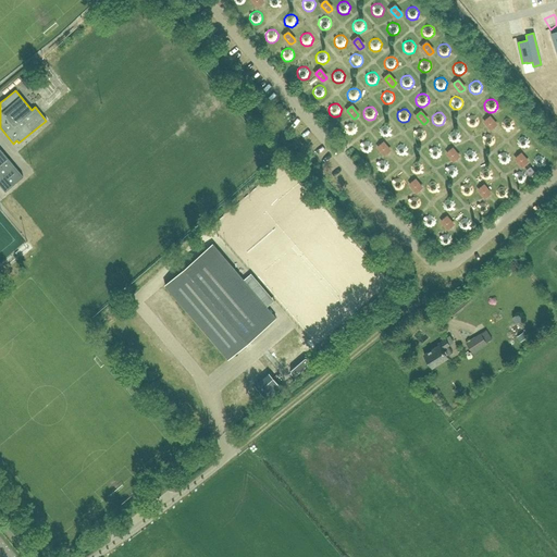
[(467,116),(466,119),(466,122),(467,125),(470,127),(473,127),(477,126),(478,123),(479,120),(477,116),(474,114),(471,114),(468,116),(467,116)]
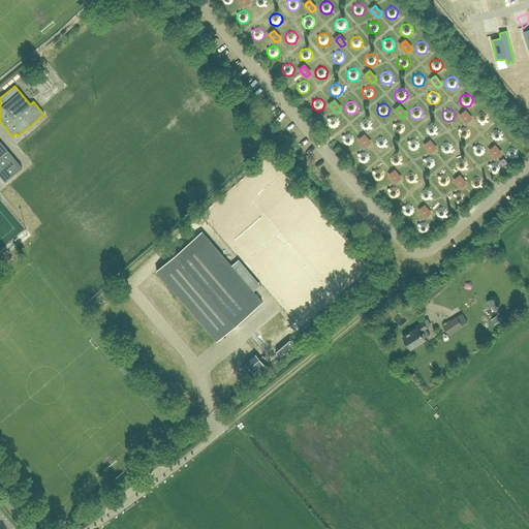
[(461,116),(466,122),(468,122),(470,120),(470,118),(466,113),(465,112),(464,112),(461,114),(461,116)]
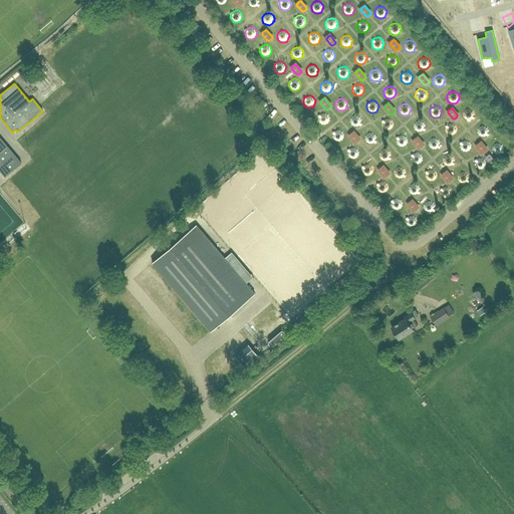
[(472,119),(472,118),(474,116),(474,113),(472,110),(470,109),(467,108),(464,110),(462,112),(462,115),(463,118),(466,120),(469,120),(472,119)]
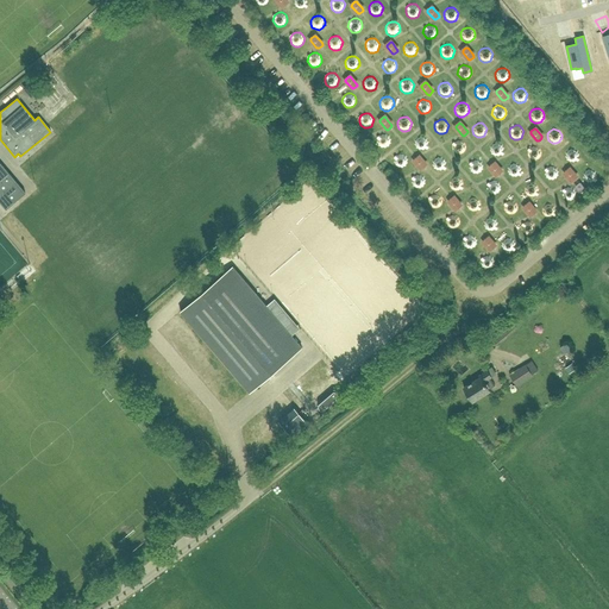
[(378,136),(377,138),(376,142),(378,145),(381,148),(385,148),(388,146),(390,143),(390,139),(389,136),(385,135),(382,133),(378,136)]
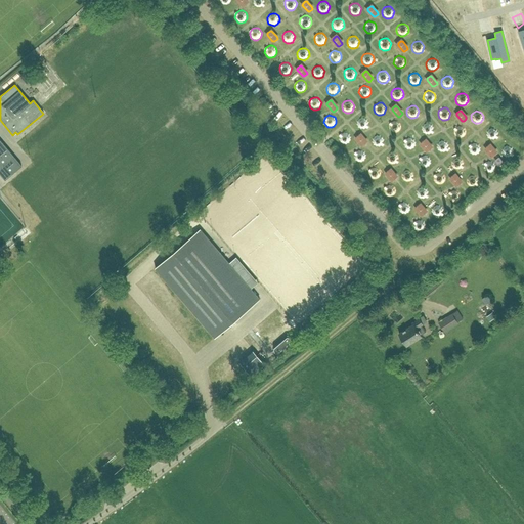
[(366,129),(366,128),(368,126),(368,123),(367,120),(364,118),(361,118),(358,119),(356,122),(356,125),(357,128),(360,130),(363,130),(366,129)]
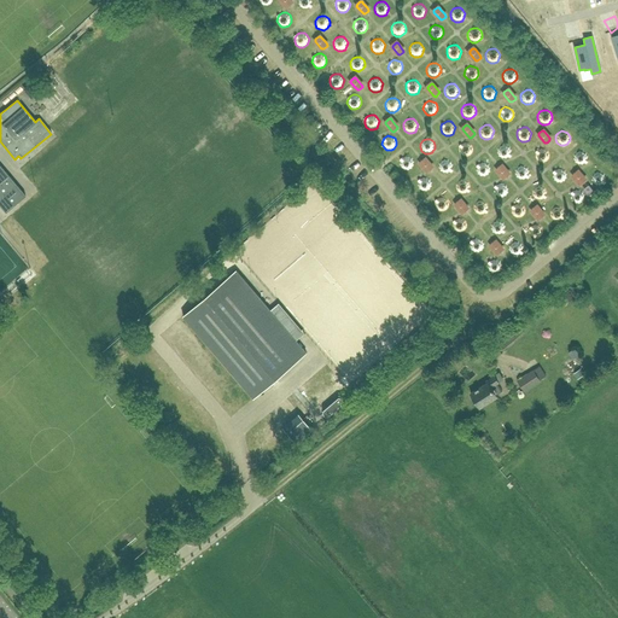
[(460,144),(459,146),(458,151),(460,153),(462,156),(467,156),(470,155),(472,151),(472,147),(471,144),(467,143),(464,141),(460,144)]
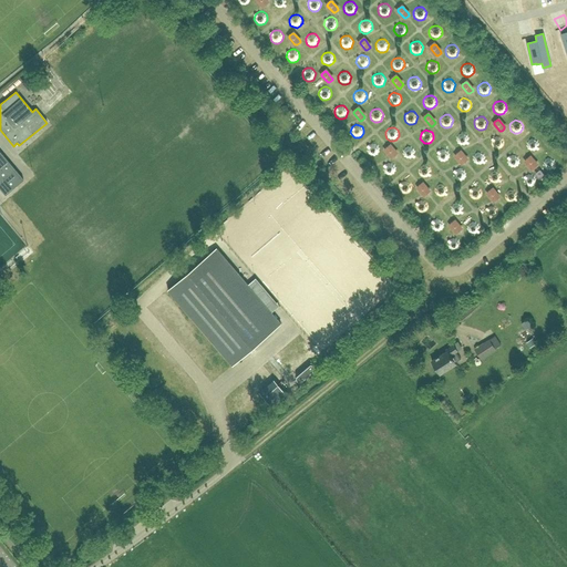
[(467,143),(468,142),(468,138),(467,135),(464,133),(461,133),(457,134),(455,137),(455,141),(456,144),(460,146),(463,146),(466,144),(467,143)]
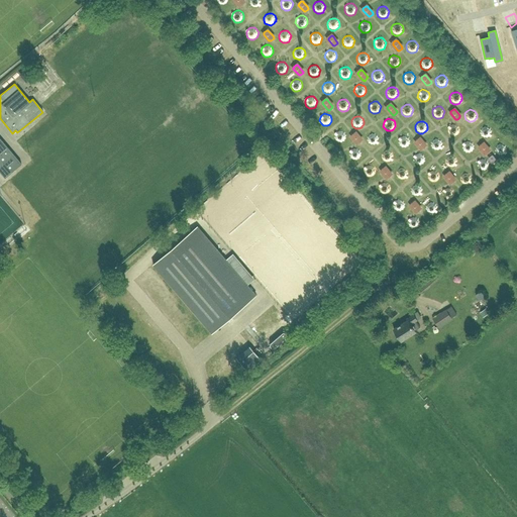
[(448,125),(447,127),(446,131),(448,133),(450,135),(454,136),(456,134),(458,132),(458,128),(457,126),(455,124),(451,123),(448,125)]
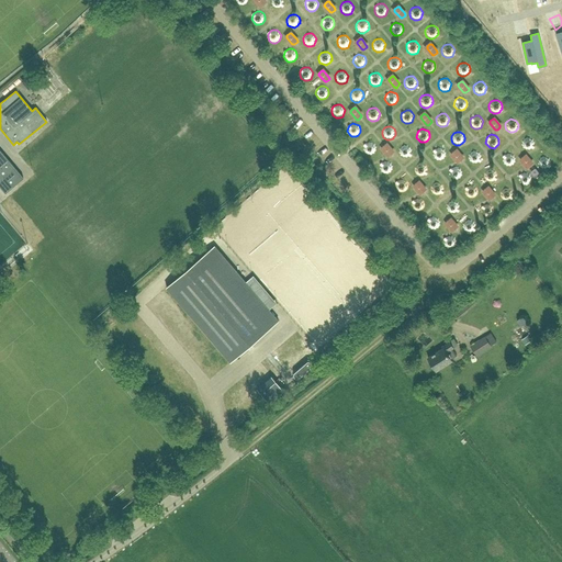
[(532,147),(534,146),(534,143),(532,139),(529,137),(526,137),(523,138),(520,142),(520,145),(521,148),(525,150),(528,150),(531,149),(532,147)]
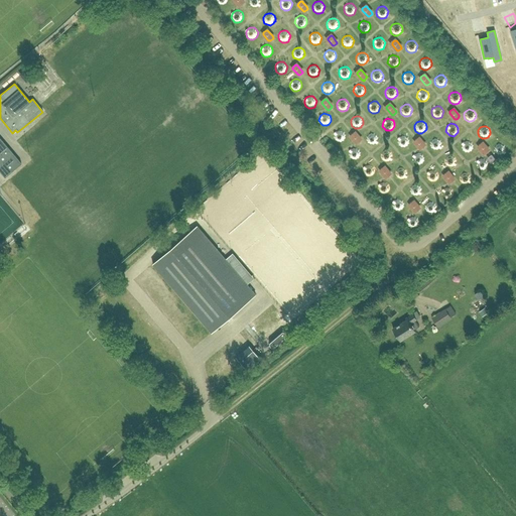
[(336,131),(335,132),(334,134),(334,137),(335,140),(338,142),(341,142),(344,141),(345,138),(346,135),(344,132),(342,130),(339,130),(336,131)]
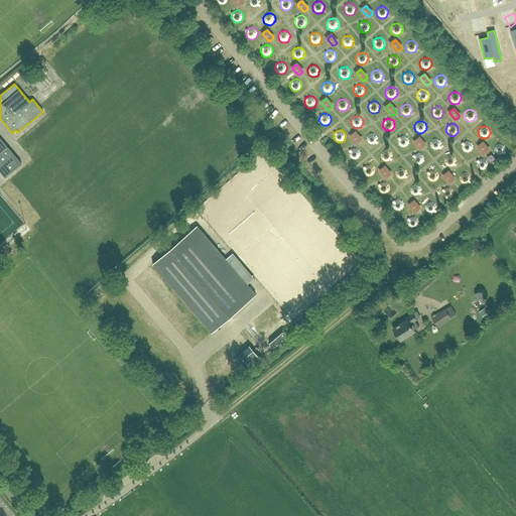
[(377,143),(377,142),(378,141),(378,138),(376,135),(374,133),(371,133),(368,135),(366,137),(366,140),(367,143),(370,145),(373,145),(376,144),(377,143)]
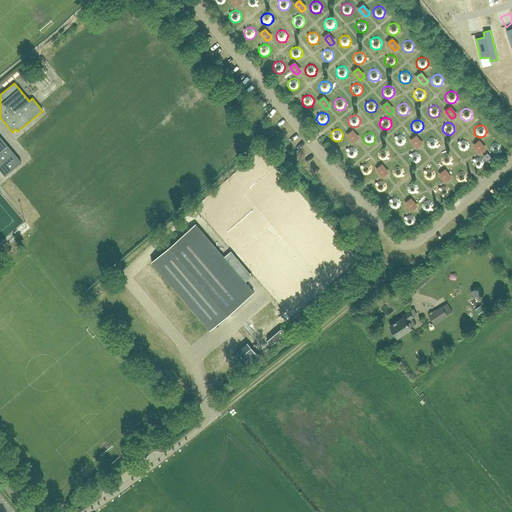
[(356,137),(353,133),(351,133),(349,135),(349,136),(353,142),(354,143),(355,143),(358,140),(358,139),(356,137)]
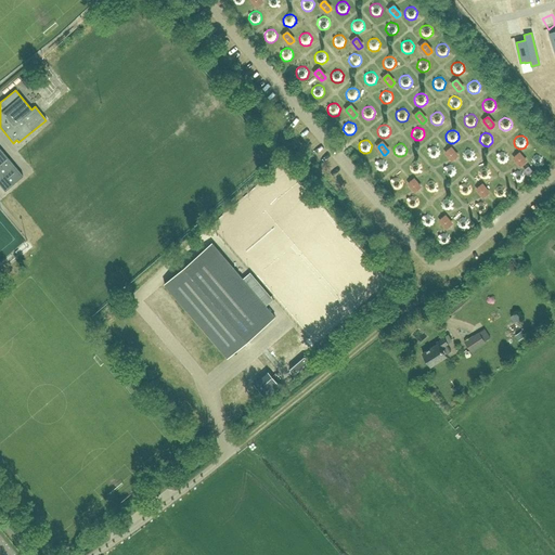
[(429,147),(428,147),(427,150),(427,153),(428,156),(431,158),(435,158),(438,157),(439,154),(440,151),(438,147),(436,145),(433,145),(429,147)]
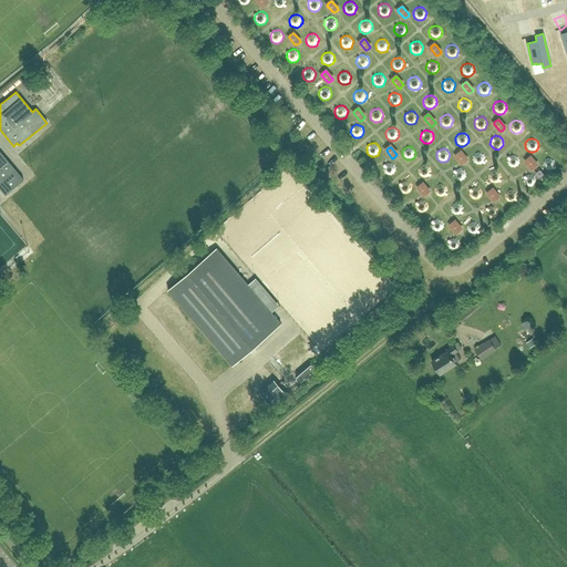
[(0,188),(6,195),(23,179),(0,152),(0,188)]
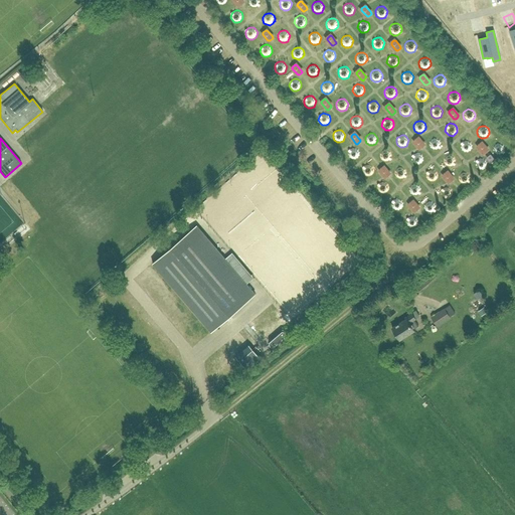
[(439,149),(439,148),(440,147),(441,146),(441,143),(439,140),(437,138),(434,138),(431,140),(428,142),(428,145),(430,148),(433,150),(436,150),(439,149)]
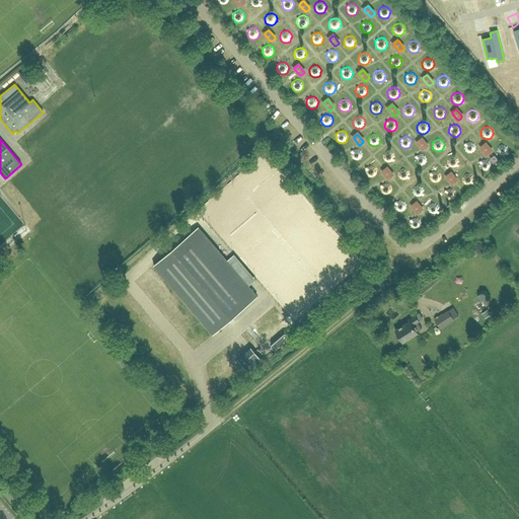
[(426,144),(423,140),(421,140),(419,142),(418,143),(423,149),(424,150),(425,150),(428,148),(428,146),(426,144)]
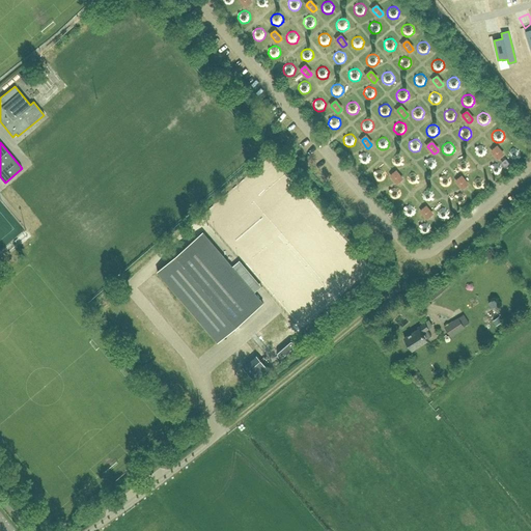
[(476,146),(474,148),(474,151),(475,155),(478,157),(481,157),(484,156),(485,152),(486,149),(484,146),(482,145),(479,144),(476,146)]
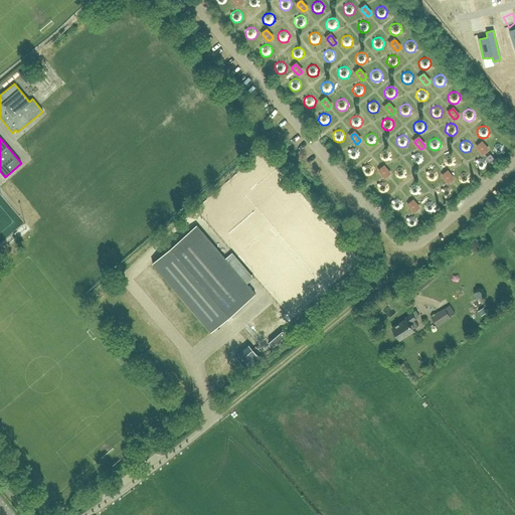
[(486,148),(485,147),(483,144),(482,143),(480,143),(477,145),(477,147),(478,147),(483,153),(484,153),(487,151),(487,149),(486,148)]
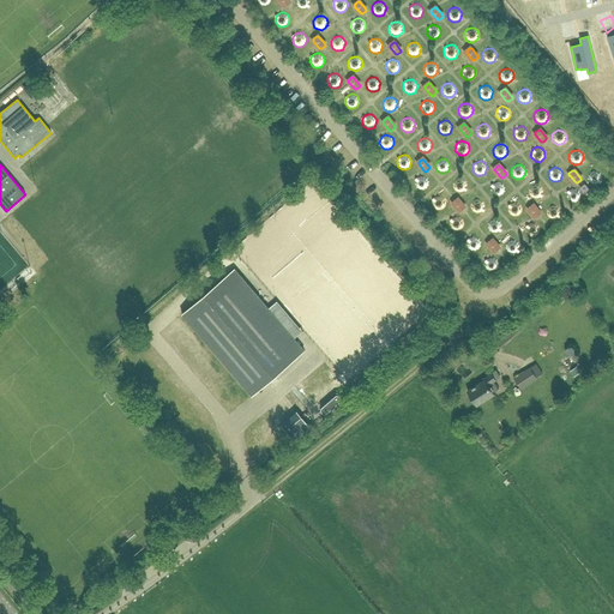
[(599,184),(601,180),(601,176),(599,173),(596,172),(593,170),(589,173),(587,175),(587,179),(588,182),(591,185),(595,185),(599,184)]
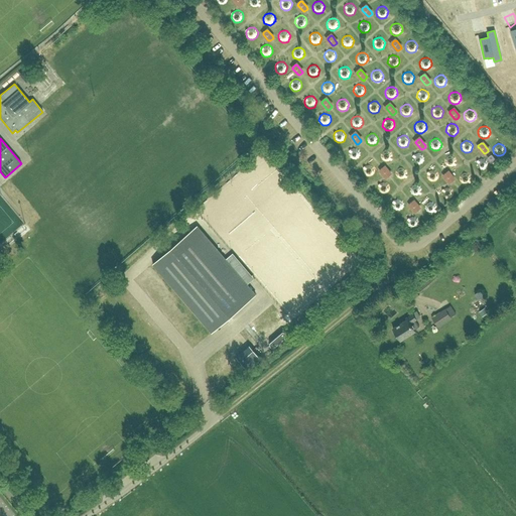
[(350,150),(349,151),(348,154),(350,157),(352,159),(356,159),(358,158),(360,155),(360,152),(359,149),(356,148),(353,147),(350,149),(350,150)]
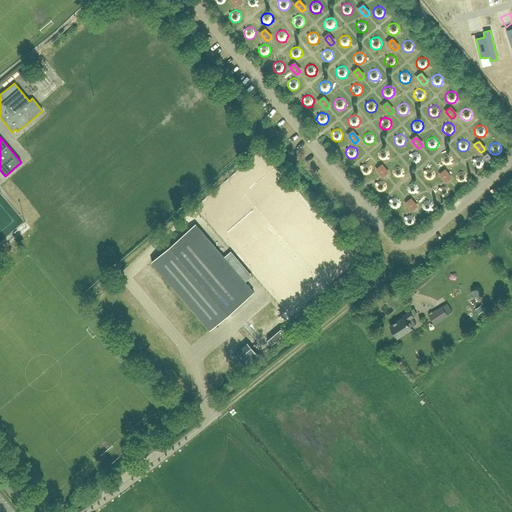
[(387,160),(387,159),(388,158),(389,157),(389,154),(388,151),(385,149),(382,149),(379,150),(377,153),(377,156),(378,159),(381,161),(384,161),(387,160)]
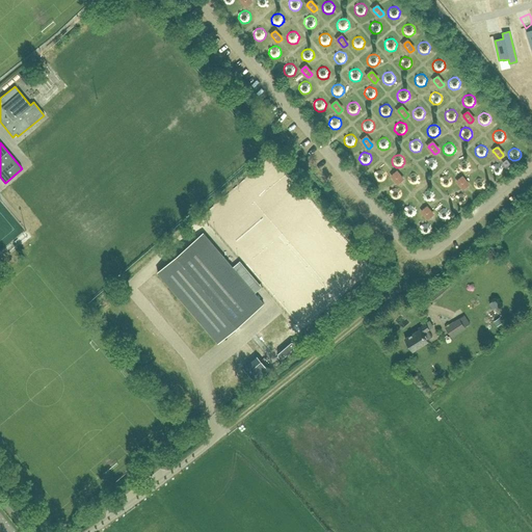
[(426,160),(425,161),(424,165),(426,167),(428,169),(432,169),(434,168),(436,166),(436,162),(435,160),(432,158),(429,158),(427,159),(426,160)]
